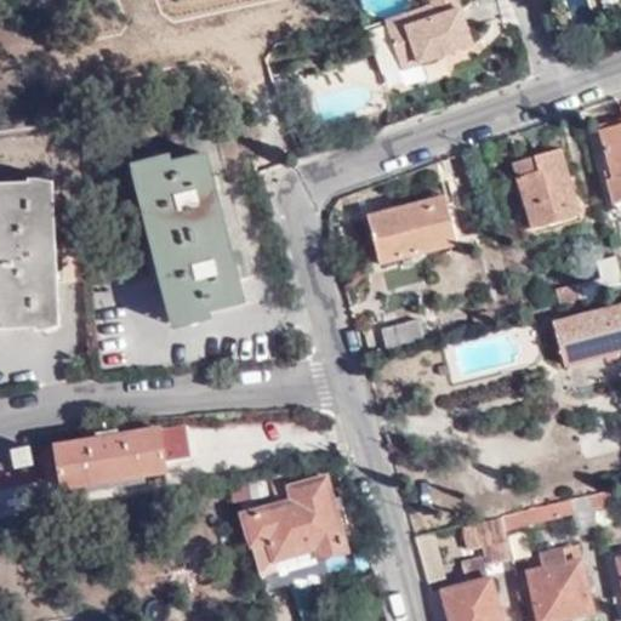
[(448,0),(427,7),(426,7),(387,20),(404,69),(471,47),(455,0),(448,0)]
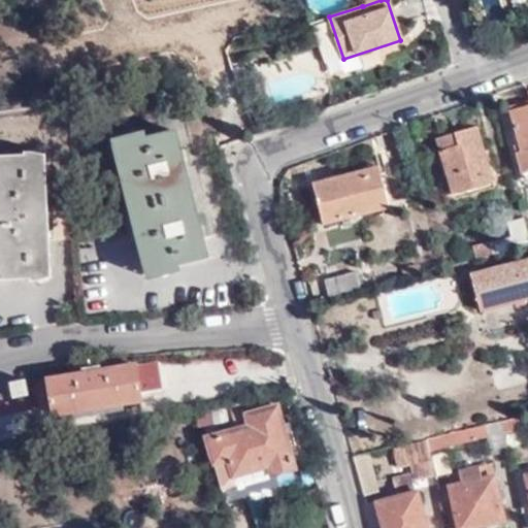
[(522,171),(527,169),(527,104),(510,110),(517,130),(510,131),(522,171)]
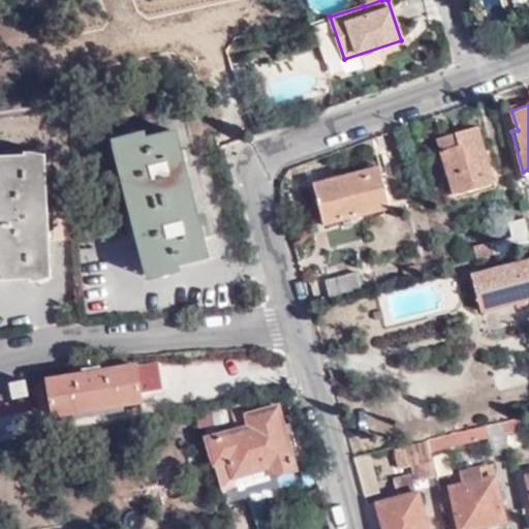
[(478,128),(457,135),(459,148),(443,153),(455,193),(494,182),(478,128)]
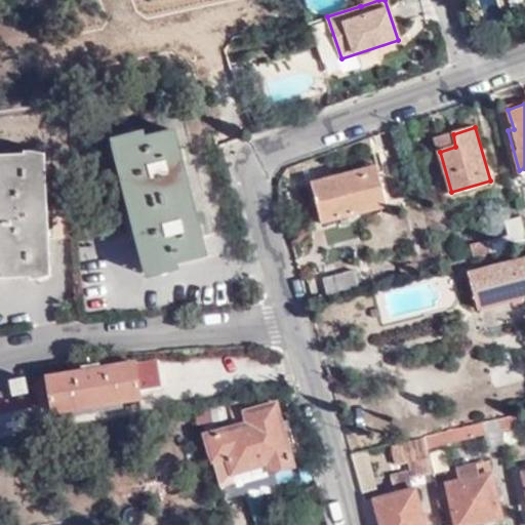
[(172,129),(113,147),(146,270),(205,254),(195,215),(180,161),(172,129)]
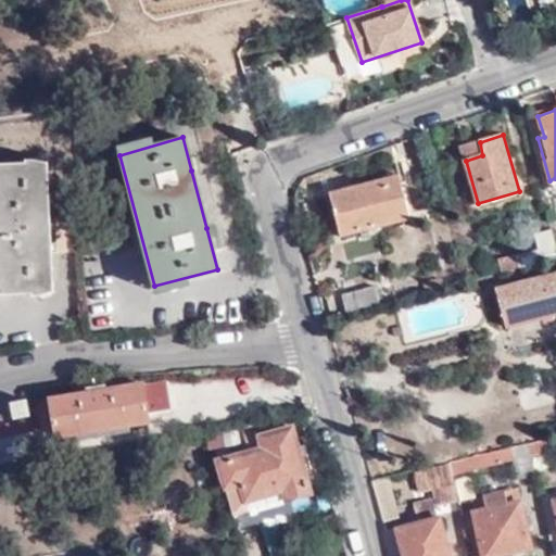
[(482,155),(480,142),(462,147),(466,161),(482,155)]
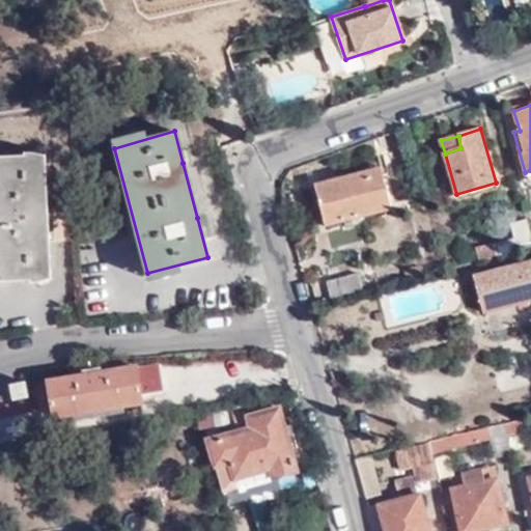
[(0,155),(0,279),(54,279),(55,222),(57,157),(0,155)]
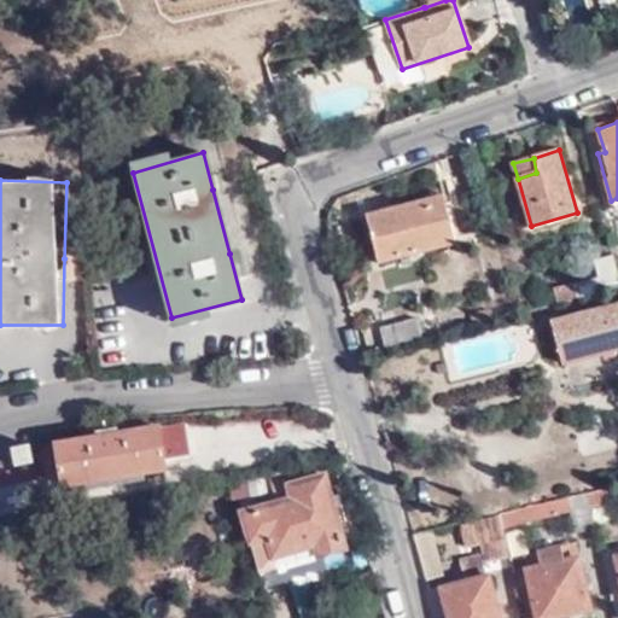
[(441,192),(365,213),(377,260),(453,242),(441,192)]
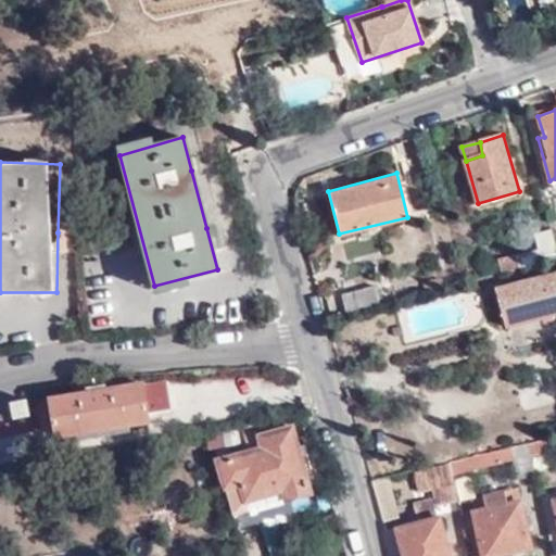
[(496,258),(501,274),(555,258),(555,256),(548,229),(531,235),(536,250),(496,258)]
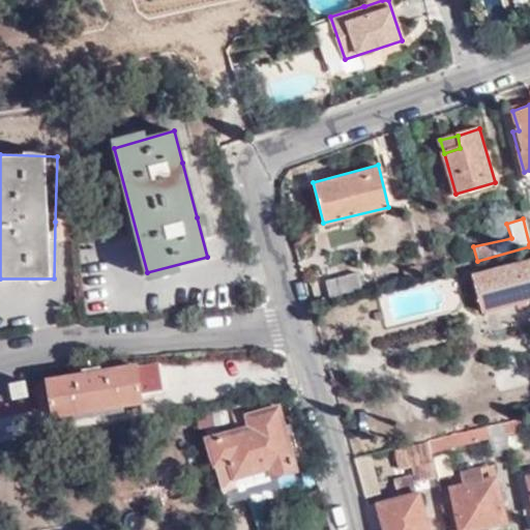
[(529,296),(529,257),(472,271),(481,308),(529,296)]
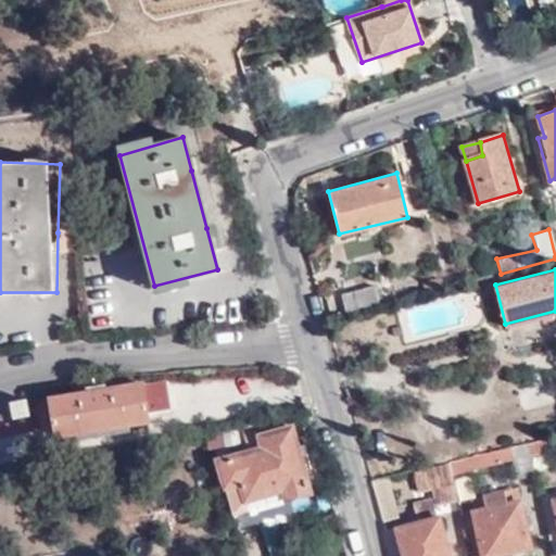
[(375,286),(341,293),(345,311),(378,303),(375,286)]
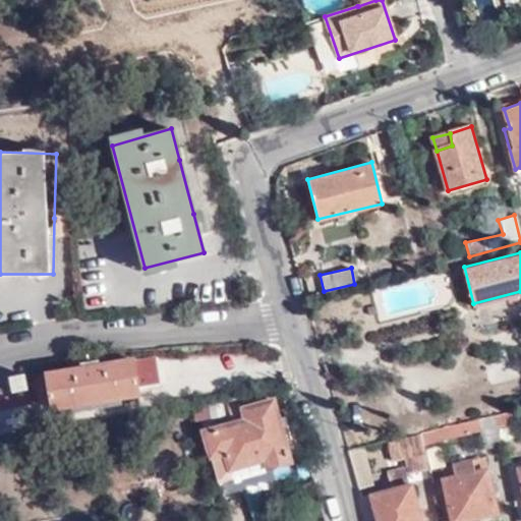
[(157,357),(48,375),(53,409),(73,407),(74,412),(122,405),(121,399),(140,396),(138,388),(161,385),(157,357)]
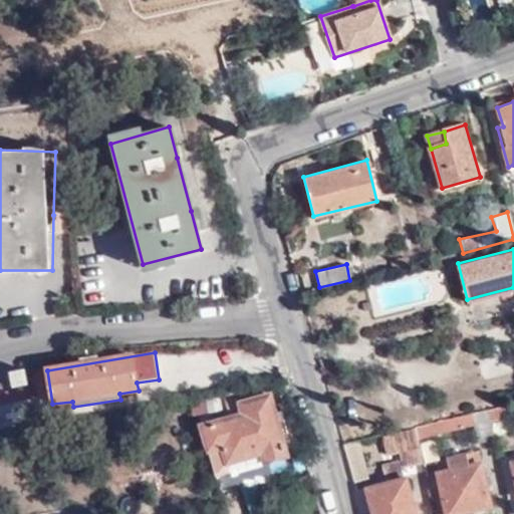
[(26,370),(11,373),(12,386),(27,383),(26,370)]
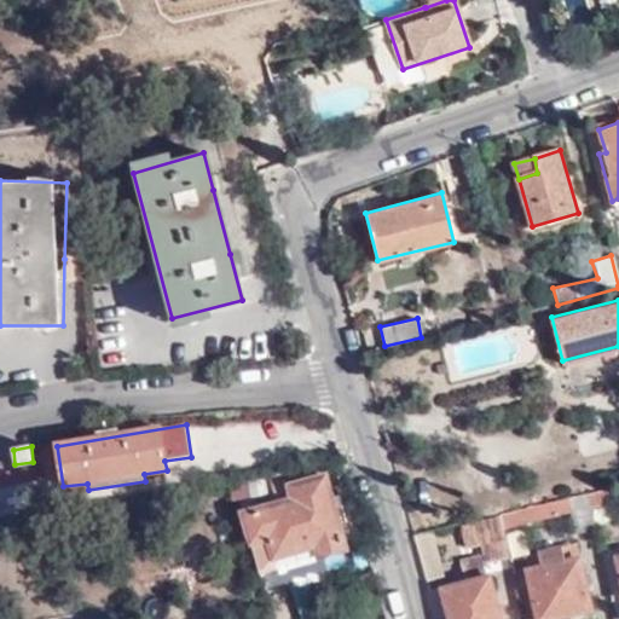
[(38,463),(0,469),(0,481),(39,475),(38,463)]
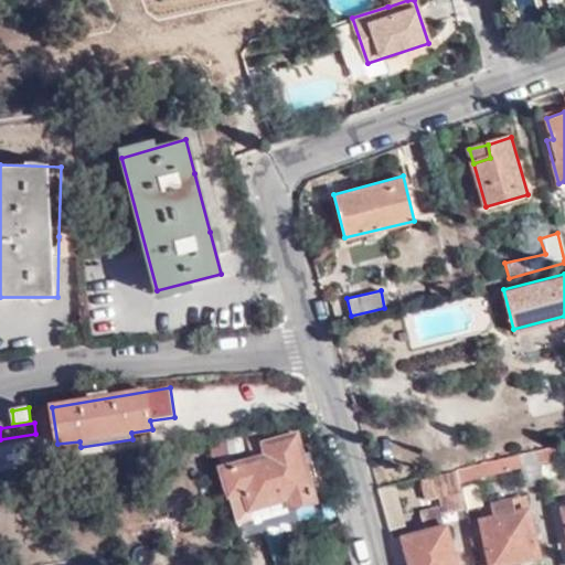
[(290,497),(292,508),(316,502),(297,435),(266,443),(269,456),(224,468),(232,501),(234,500),(247,497),(251,507),(290,497)]
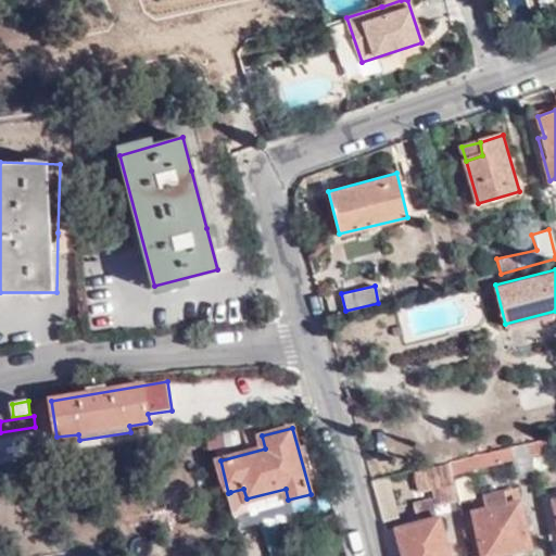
[(548,438),(528,443),(530,455),(548,451),(548,438)]
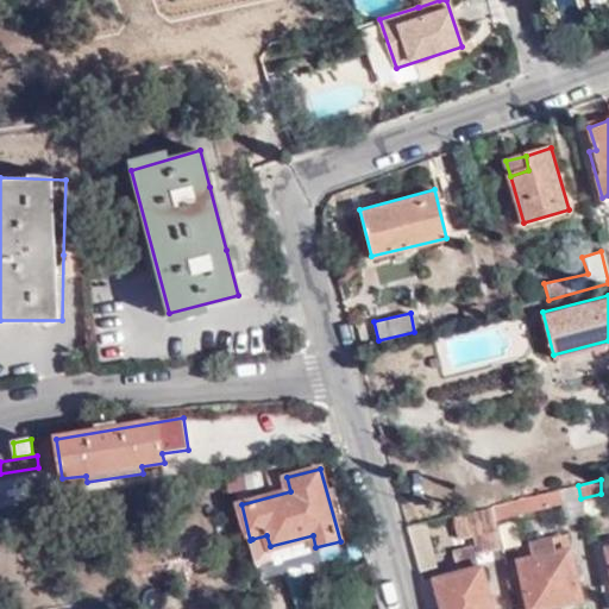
[(578,485),(493,507),(496,521),(562,504),(566,526),(585,520),(581,498),(578,485)]
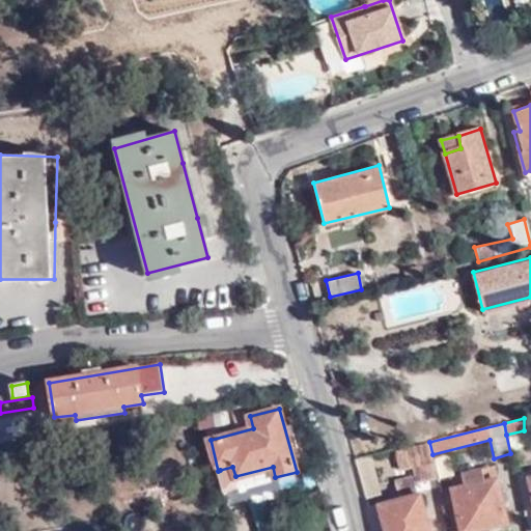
[(429,442),(394,451),(400,470),(413,468),(417,482),(438,477),(432,454),(429,442)]
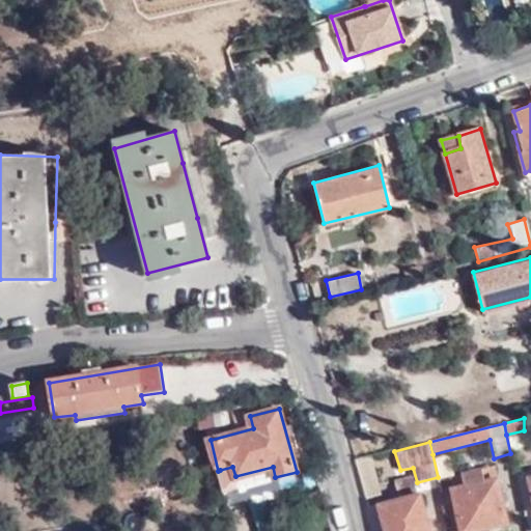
[(225,490),(275,477),(273,467),(235,476),(232,467),(220,470),(225,490)]
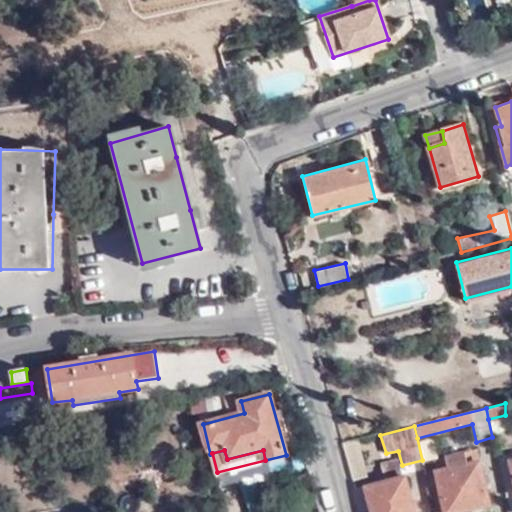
[(446,467),(468,462),(465,450),(444,455),(446,467)]
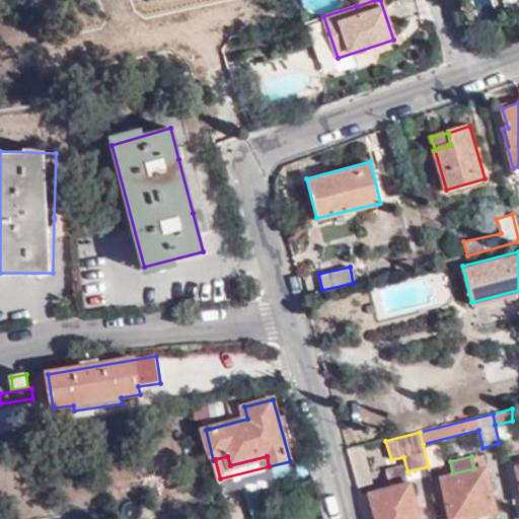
[(485,466),(474,468),(452,473),(442,475),(450,518),(494,509),(485,466)]
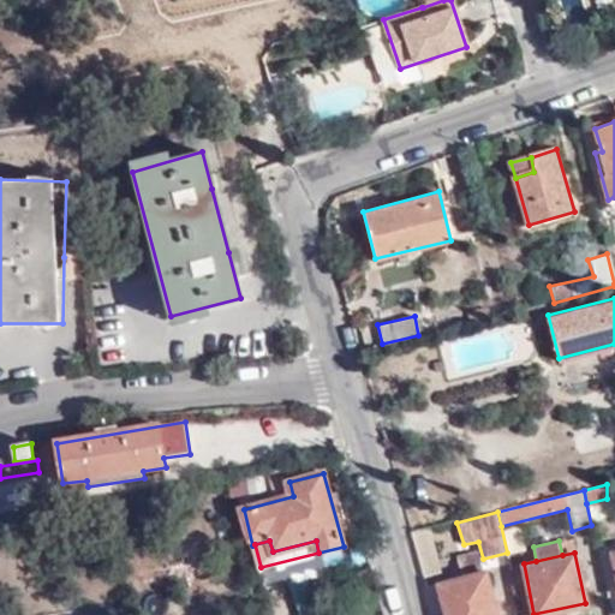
[(447,614),(494,614),(484,574),(440,587),(447,614)]
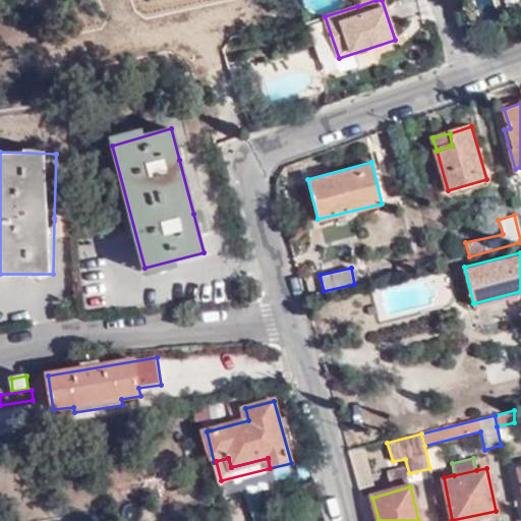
All buildings are outlined.
